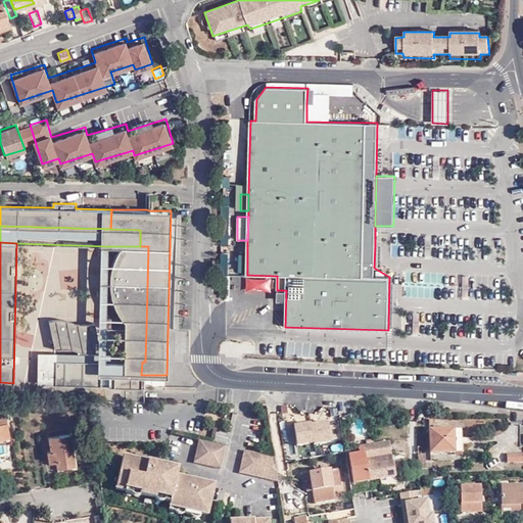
[(140,246),(110,246),(108,327),(130,328),(130,355),(56,353),(55,383),(141,385),(141,375),(142,362),(140,362),(141,328),(146,328),(148,246),(140,246)]
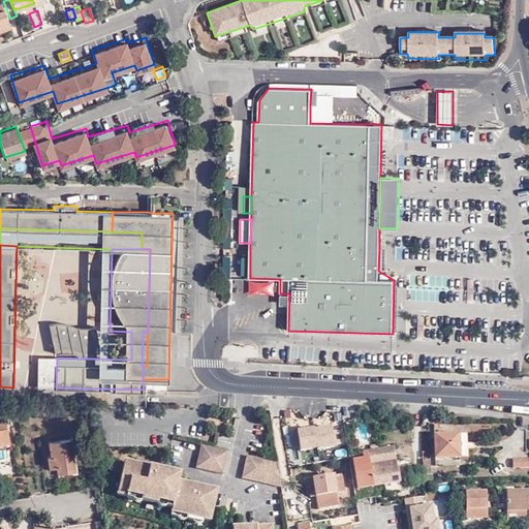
[(59,321),(51,323),(57,352),(64,351),(68,351),(72,351),(75,352),(80,353),(82,354),(85,356),(88,356),(91,356),(94,358),(97,356),(100,356),(102,354),(97,325),(94,327),(91,327),(88,328),(85,328),(83,328),(80,327),(76,325),(73,323),(72,323),(70,322),(68,322),(66,321),(65,321),(63,321),(61,321),(59,321)]
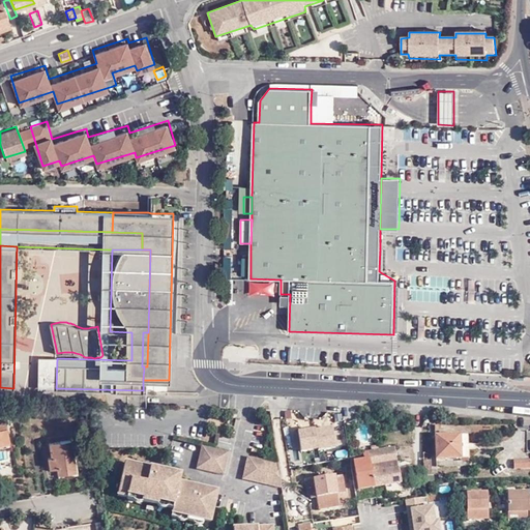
[(38,388),(56,388),(57,358),(57,357),(39,357),(38,388)]
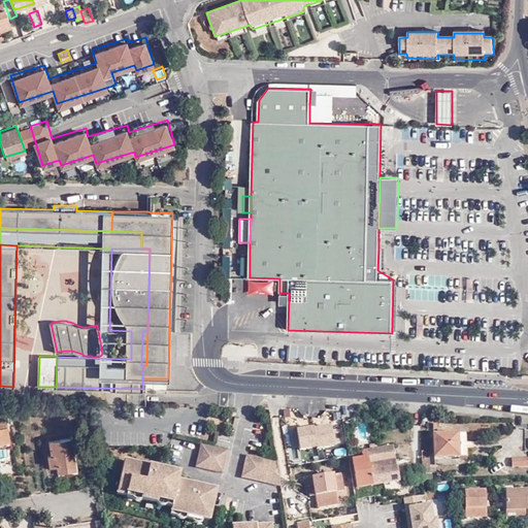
[(333,422),(297,425),(299,448),(334,446),(333,422)]
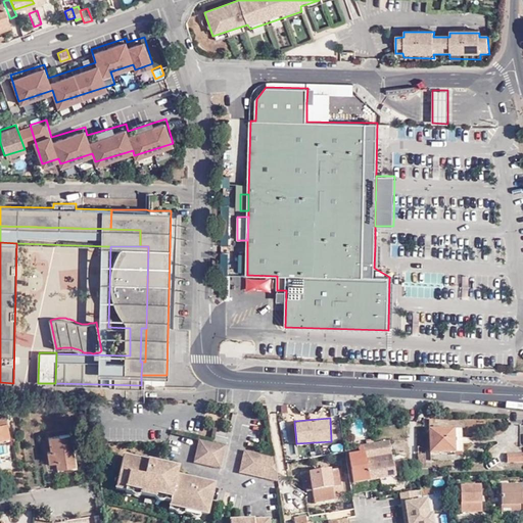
[(0,436),(9,435),(7,422),(0,423),(0,436)]
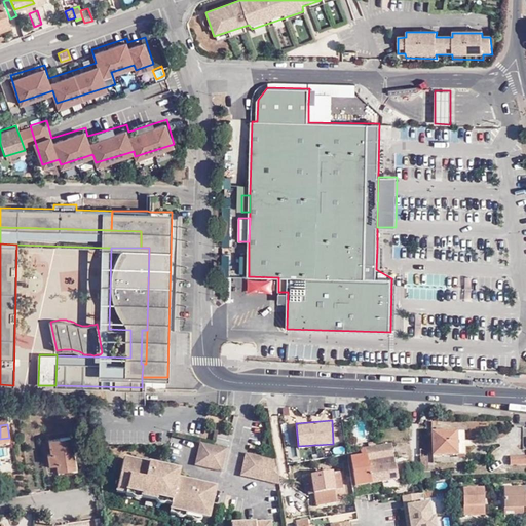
[(433,457),(457,456),(456,433),(431,434),(433,457)]
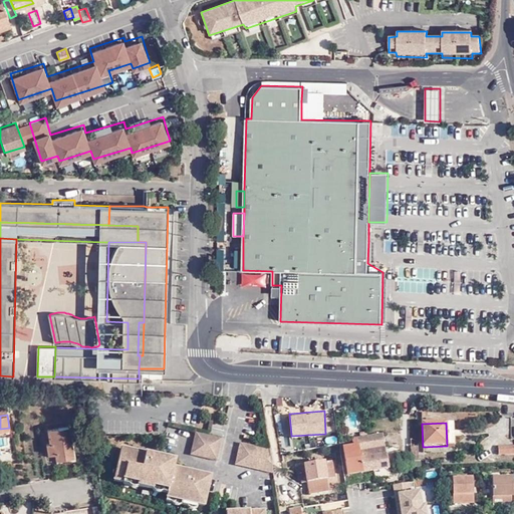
[(57,461),(74,459),(71,441),(69,429),(52,432),(54,447),(51,447),(48,448),(50,458),(56,457),(56,461),(57,461)]
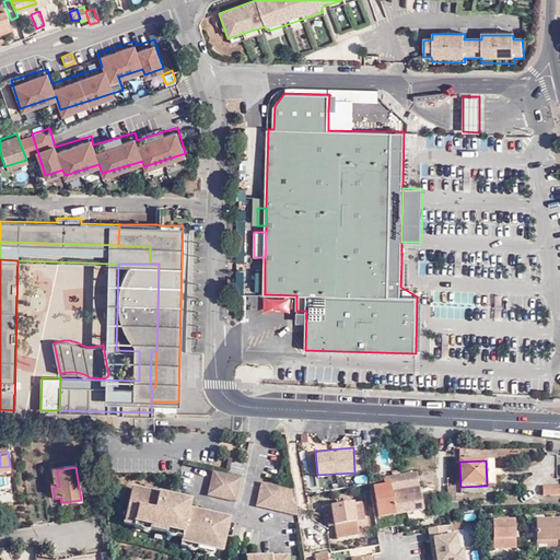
[(243,479),(214,473),(208,496),(236,503),(243,479)]
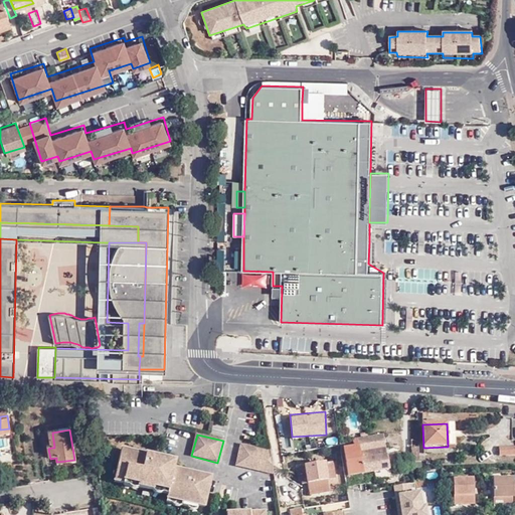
[(389,468),(401,466),(399,454),(386,456),(383,437),(352,442),(353,449),(343,450),(348,478),(374,473),(376,483),(391,481),(389,468)]
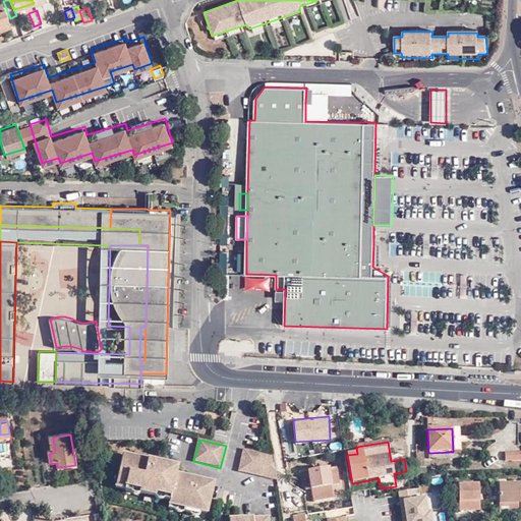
[(75,465),(58,467),(59,472),(78,469),(75,447),(72,447),(75,465)]
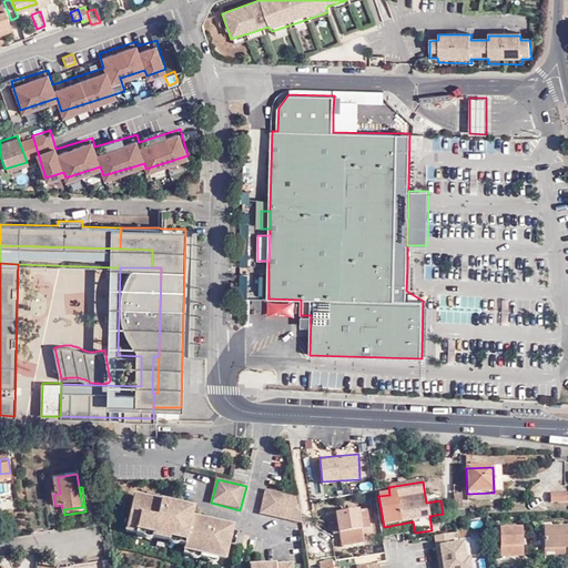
[(297,497),(266,490),(261,515),(301,525),(297,497)]
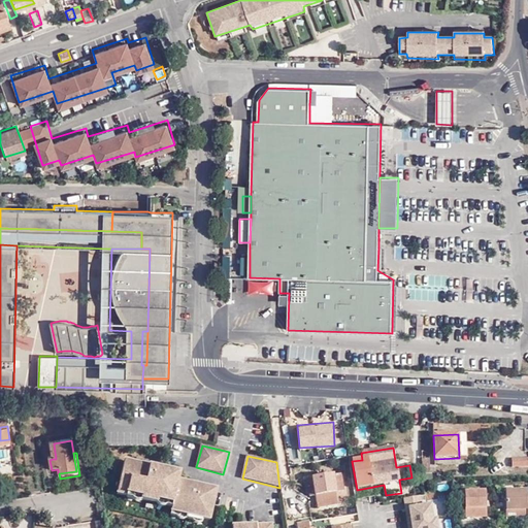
[(510,467),(527,466),(527,459),(510,459),(510,467)]
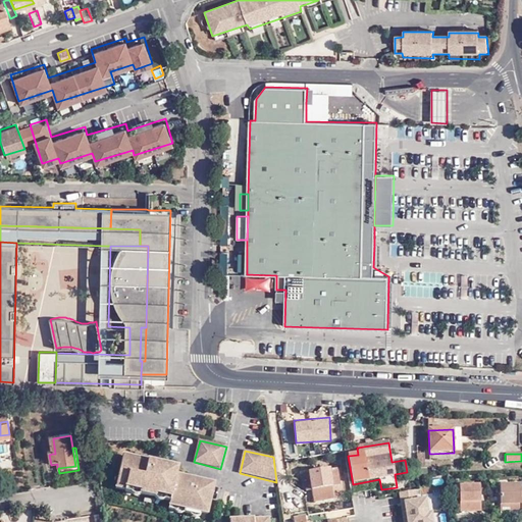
[(215,484),(205,482),(203,488),(199,487),(200,481),(198,479),(194,479),(191,479),(176,476),(178,468),(156,463),(154,462),(149,461),(147,467),(143,466),(144,460),(123,456),(117,482),(126,484),(125,488),(141,492),(141,494),(154,498),(156,492),(162,494),(162,497),(171,499),(169,503),(168,507),(179,509),(179,507),(186,508),(192,509),(192,512),(200,514),(207,515),(215,484)]
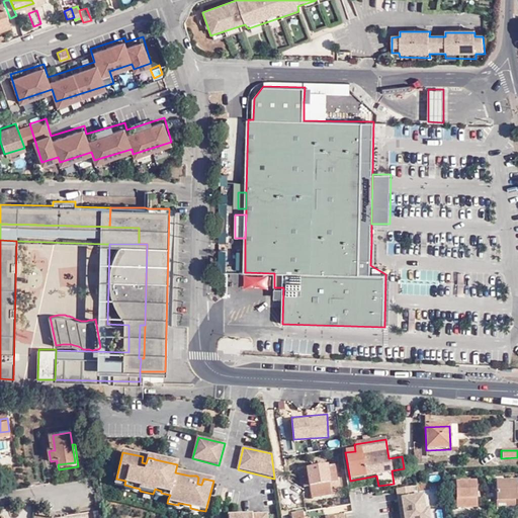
[(334,466),(327,467),(330,485),(337,484),(334,466)]
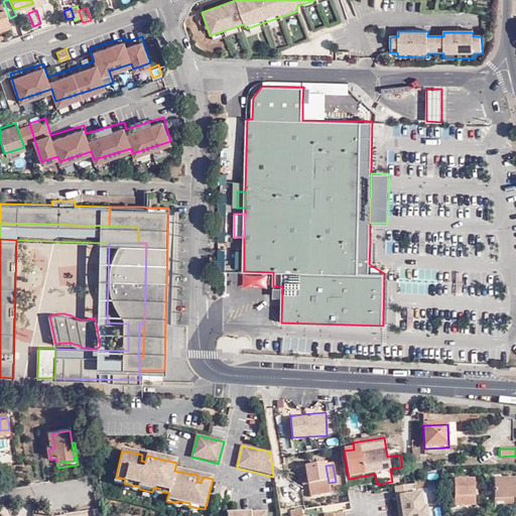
[(308,486),(329,483),(326,466),(300,470),(303,487),(308,486)]
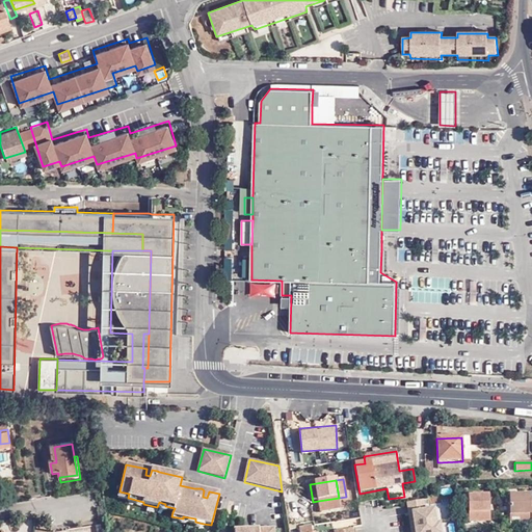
[(118,498),(128,500),(128,498),(129,494),(120,491),(118,498)]
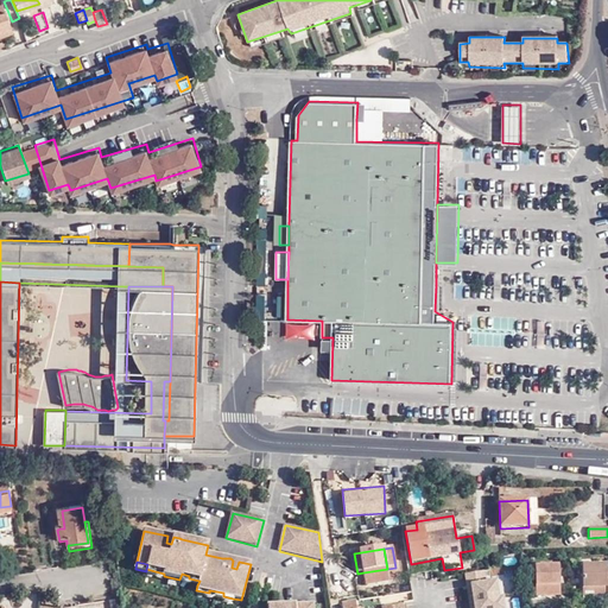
[(606,602),(607,601),(607,583),(606,584),(606,571),(605,565),(581,565),(582,588),(593,588),(606,587),(606,595),(606,602)]
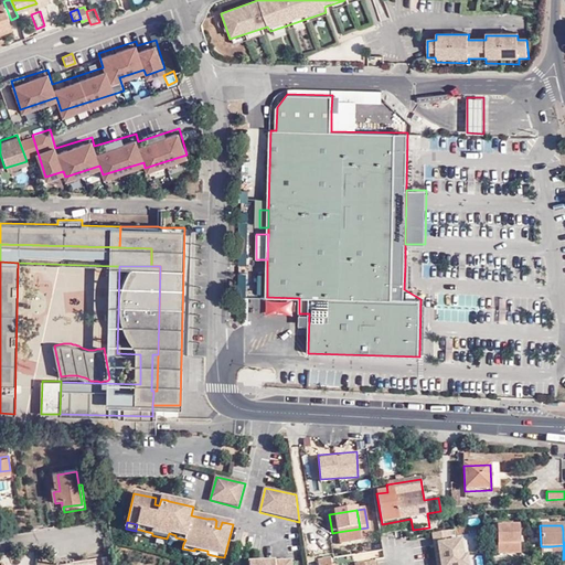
[(498,554),(521,553),(521,542),(519,542),(519,536),(520,536),(520,526),(498,526),(498,554)]
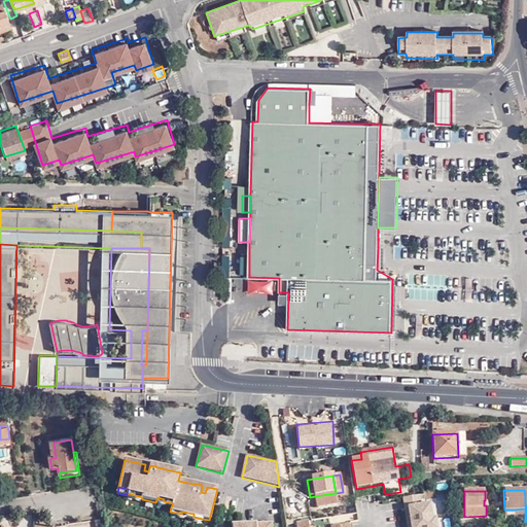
[(337,504),(336,493),(315,496),(317,507),(337,504)]
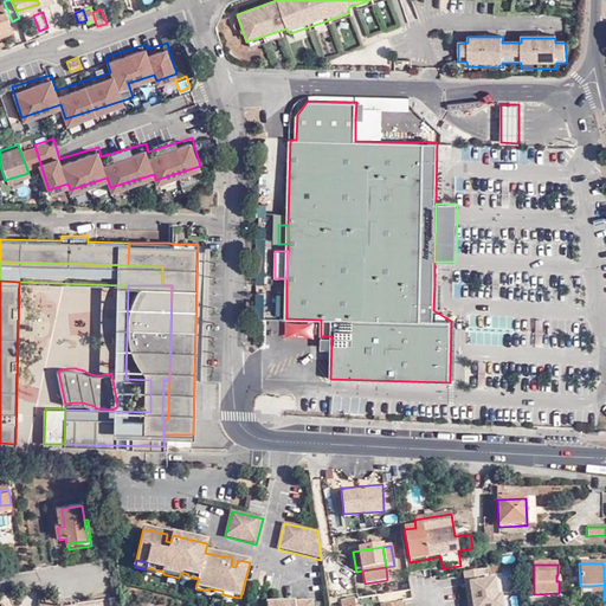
[(191,582),(197,584),(199,579),(188,577),(188,574),(181,572),(179,578),(180,579),(181,580),(182,581),(185,581),(186,582),(187,582),(189,582),(191,582)]
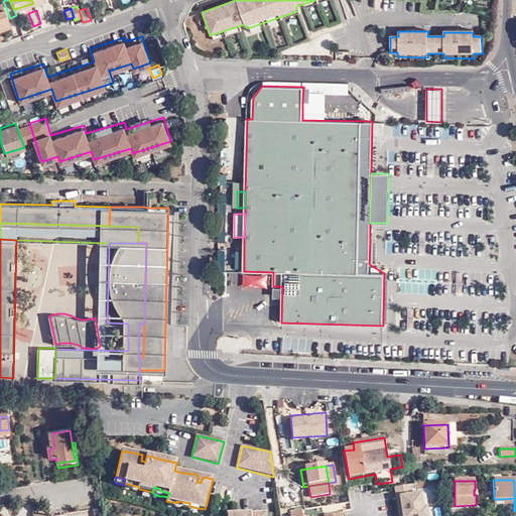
[(395,490),(398,513),(424,509),(422,495),(412,497),(411,487),(395,490)]
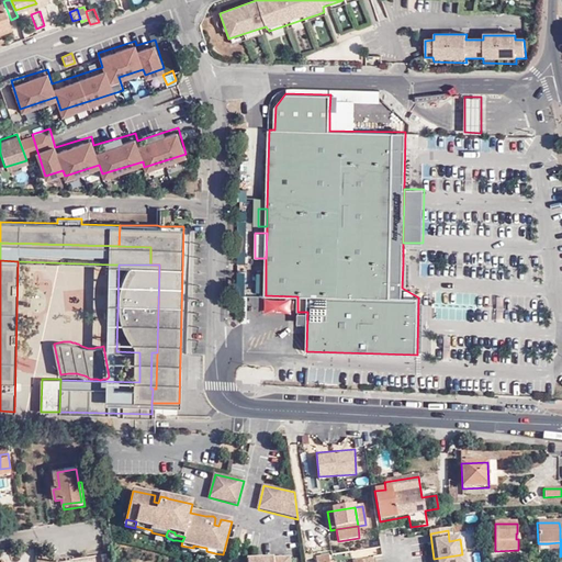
[(206,548),(200,547),(198,552),(204,554),(205,555),(206,555),(208,557),(209,557),(211,557),(212,557),(213,558),(215,557),(215,553),(206,551),(206,548)]
